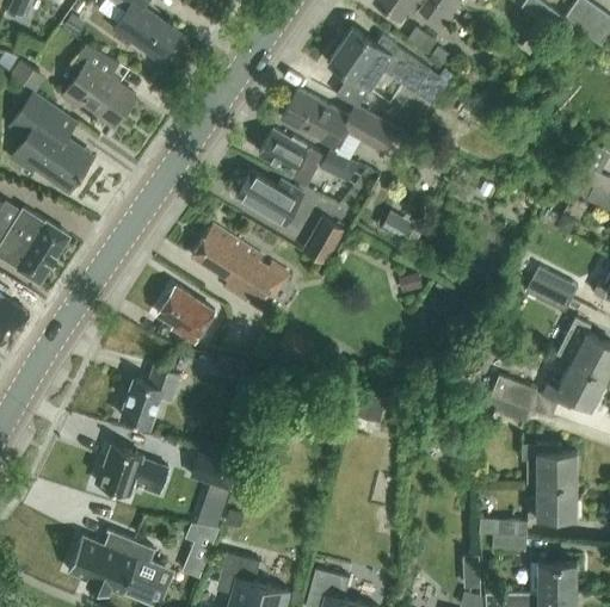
[(22,20),(29,0),(13,0),(7,14),(22,20)]
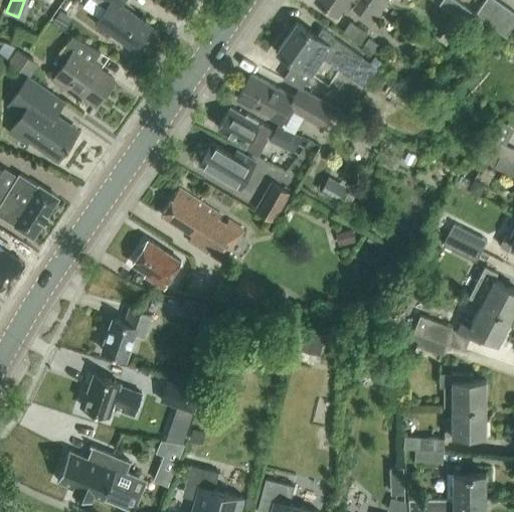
[(151,29),(120,7),(124,0),(92,0),(107,11),(97,25),(135,52),(151,29)]
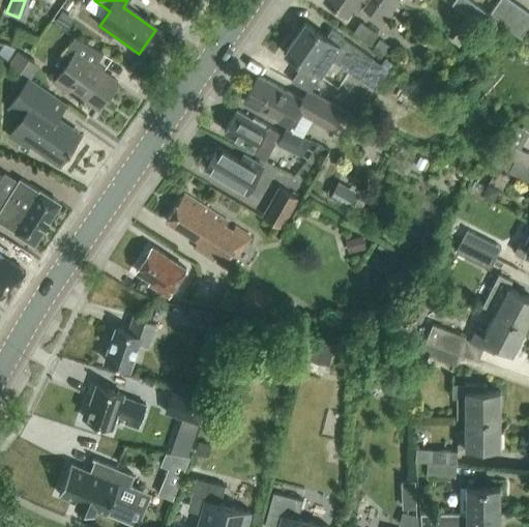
[(385,25),(392,13),(373,0),(326,0),(348,15),(357,0),(358,0),(368,5),(364,10),(385,25)]
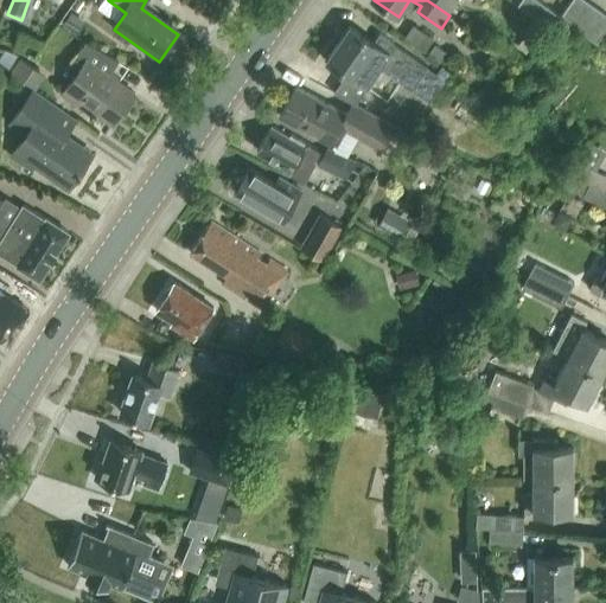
[(427,0),(450,15),(458,4),(453,0),(427,0)]
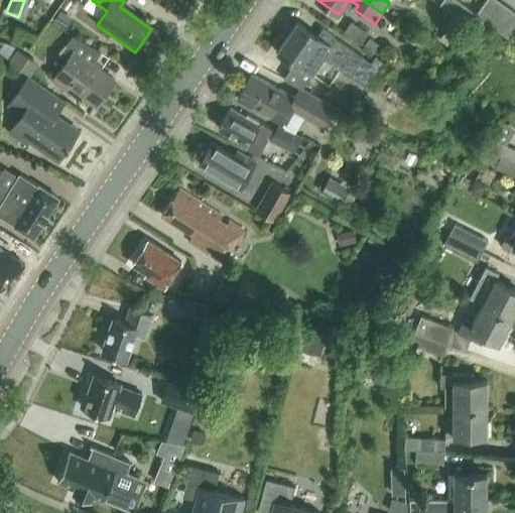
[(476,15),(455,0),(443,0),(440,5),(469,25),(476,15)]
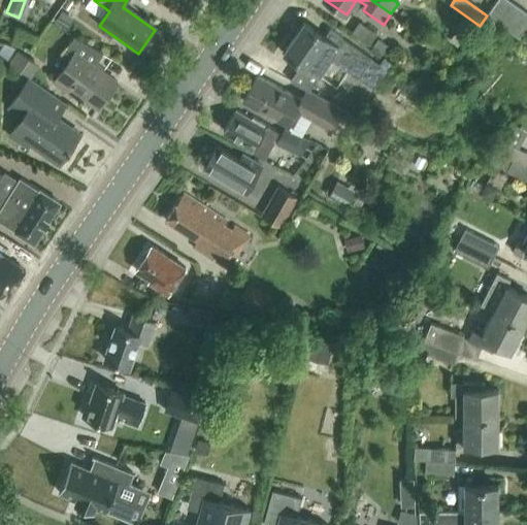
[(499,0),(490,14),(523,36),(526,30),(526,7),(515,0),(499,0)]
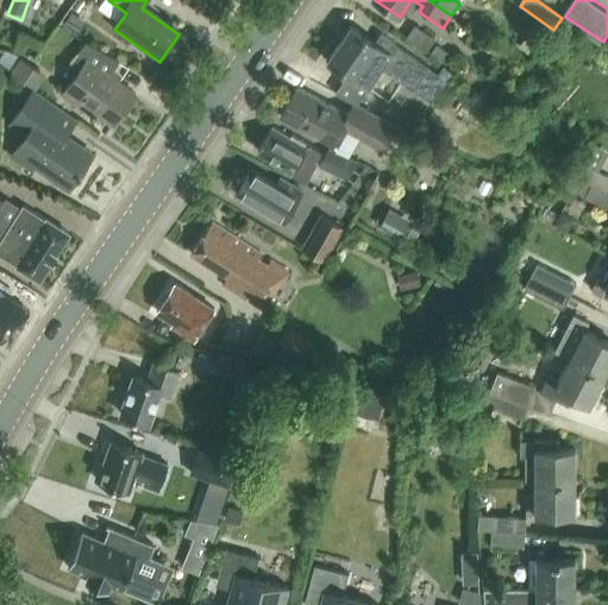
[(426,55),(436,42),(414,27),(405,42),(426,55)]
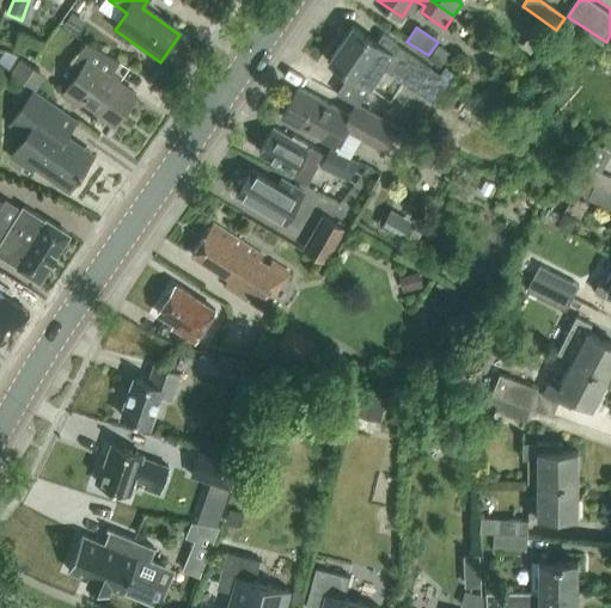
[(349,77),(370,91),(383,71),(434,106),(454,77),(445,69),(440,77),(384,37),(378,45),(353,29),(329,62),(349,77)]
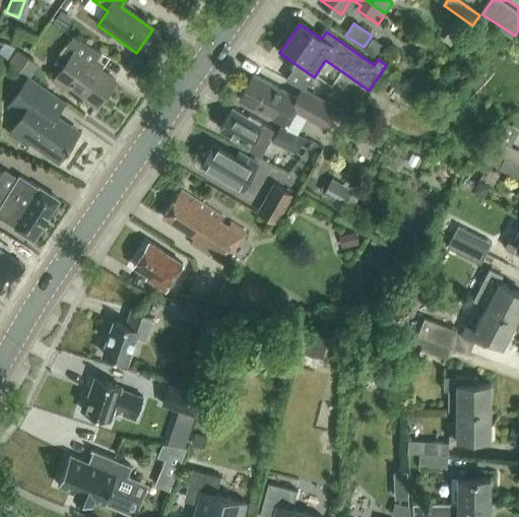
[(101,55),(102,56),(102,55),(73,39),(58,61),(65,66),(54,83),(81,103),(83,99),(98,109),(116,82),(93,67),(101,55)]
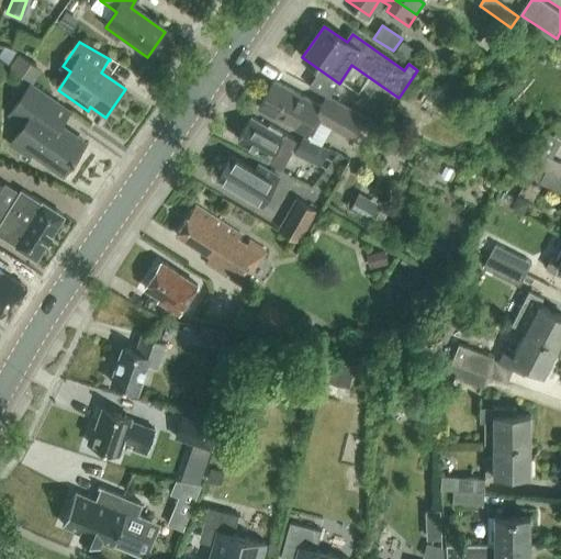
[(44,70),(21,54),(11,67),(34,85),(44,70)]
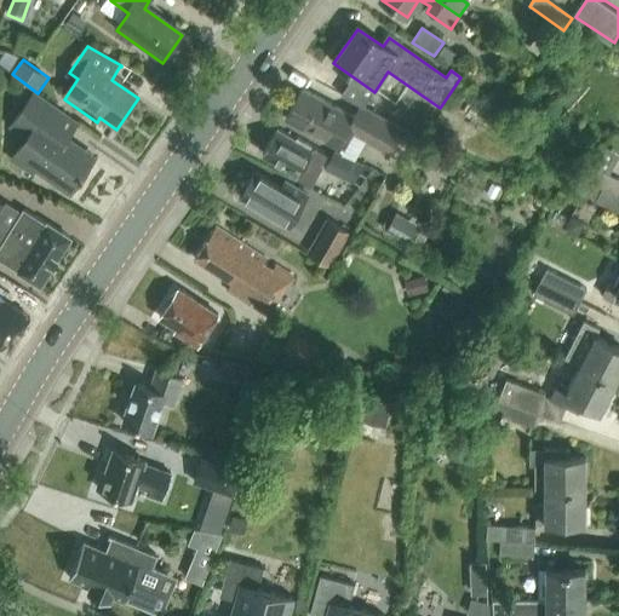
[(362,109),(359,107),(353,119),(302,92),(287,120),(344,151),(351,137),(389,156),(402,131),(362,109)]
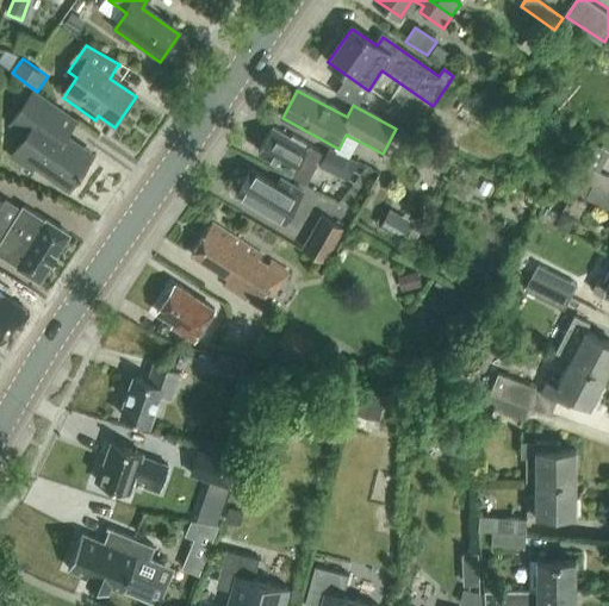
[(93,160),(66,141),(76,125),(33,95),(12,126),(28,137),(13,156),(33,170),(36,167),(70,191),(93,160)]
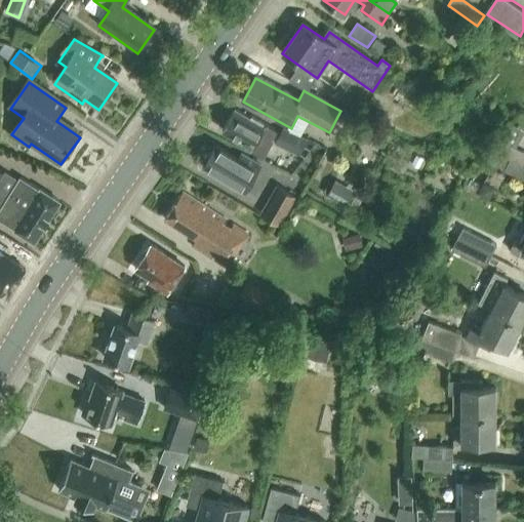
[(271,142),(276,132),(251,118),(250,119),(235,111),(222,132),(251,150),(250,153),(264,160),(273,144),(271,142)]
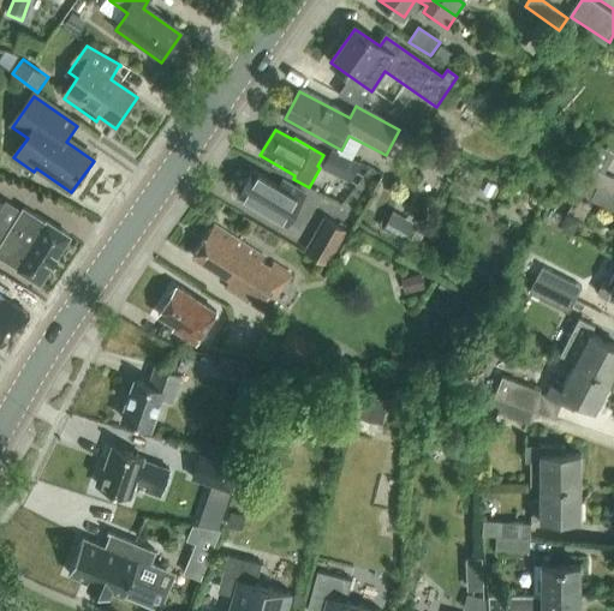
[(445,131),(437,144),(452,153),(459,139),(445,131)]
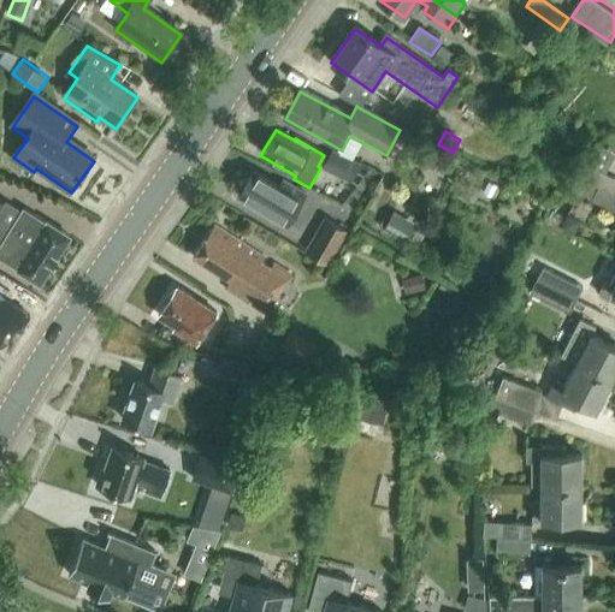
[(350,182),(359,166),(332,153),(324,168),(350,182)]
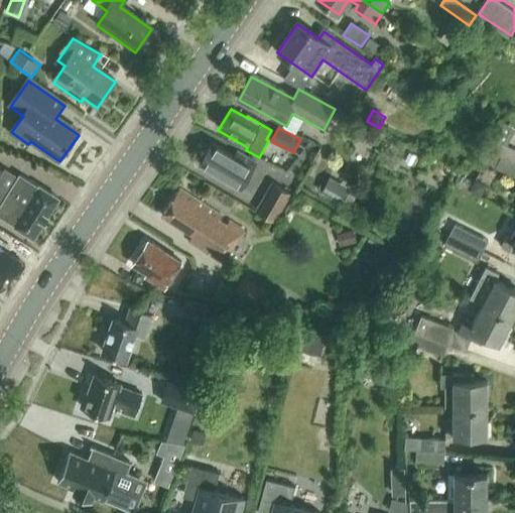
[(502,156),(507,147),(486,136),(481,146),(493,152),(496,153),(502,156)]
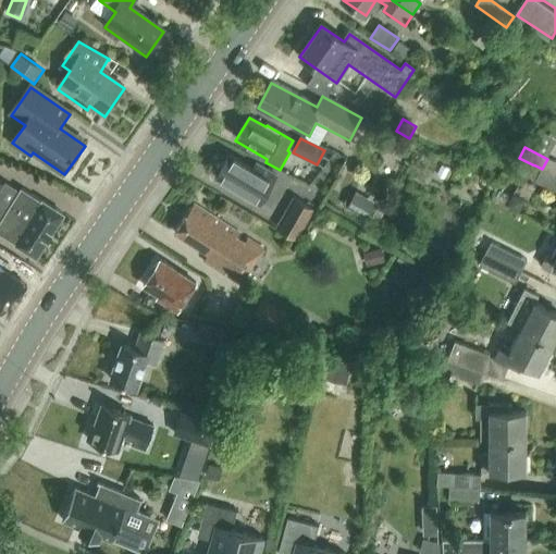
[(259,206),(276,176),(255,164),(252,170),(229,156),(214,180),(259,206)]
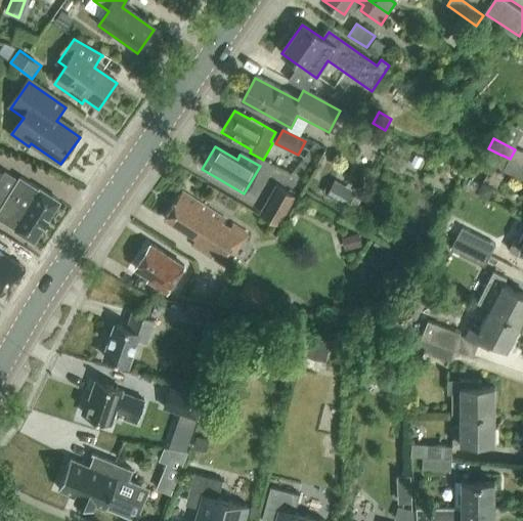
[(488,148),(482,160),(494,167),(500,155),(488,148)]
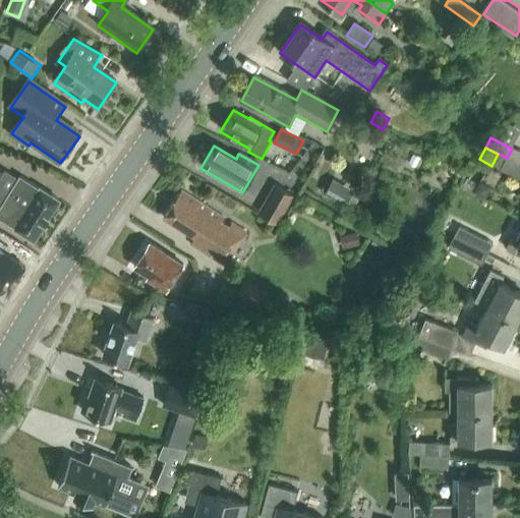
[(507,158),(519,164),(519,152),(512,149),(507,158)]
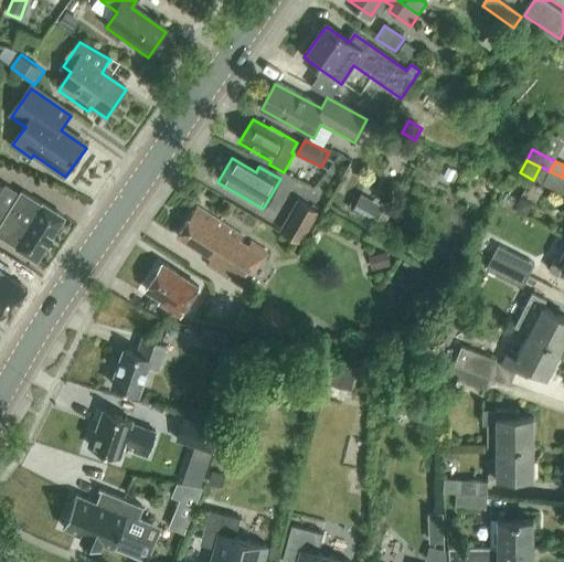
[(563,178),(550,171),(543,184),(563,194),(563,178)]
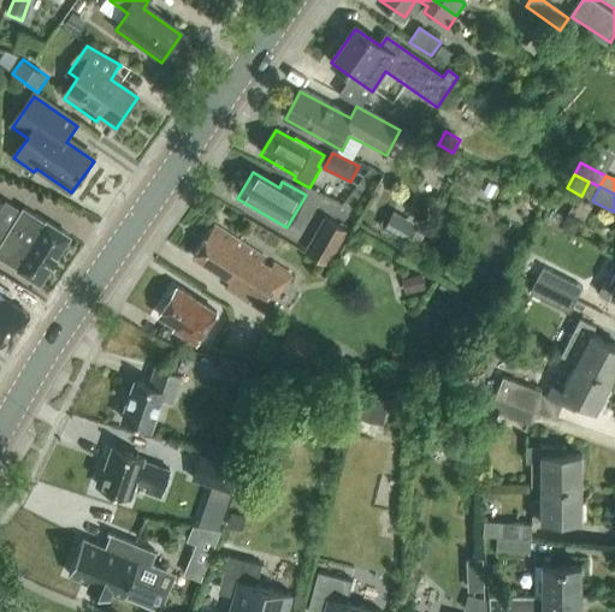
[(0,260),(40,285),(69,238),(23,211),(0,248),(0,260)]
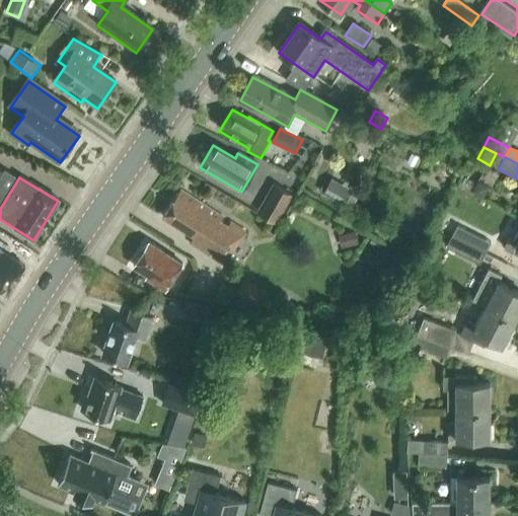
[(322,195),(342,206),(351,191),(331,179),(328,186),(322,195)]
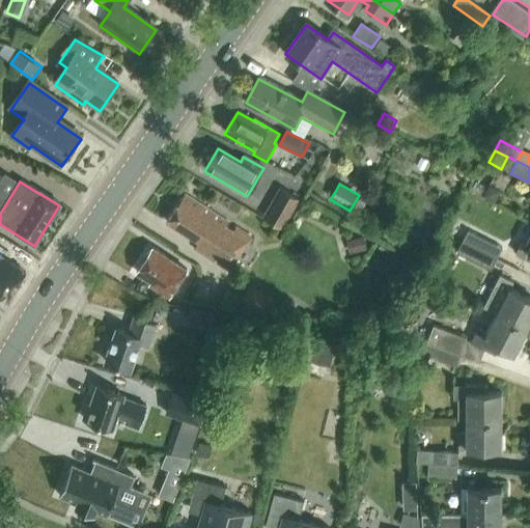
[(281,228),(298,200),(279,190),(263,218),(281,228)]
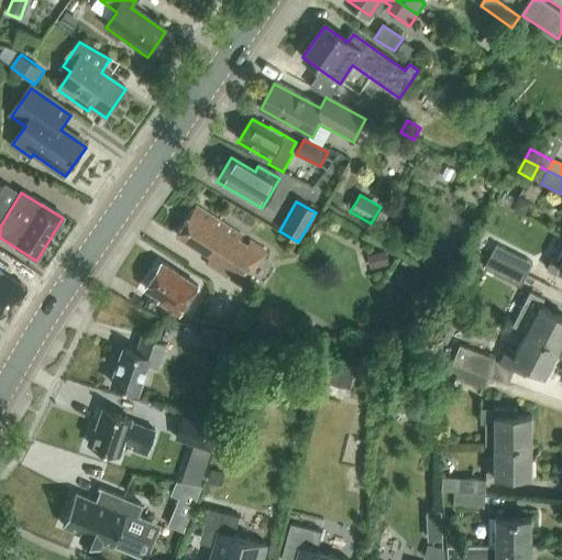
[(243,289),(266,253),(251,243),(248,246),(241,242),(243,238),(227,227),(224,230),(220,227),(222,224),(195,207),(176,235),(210,257),(206,265),(243,289)]
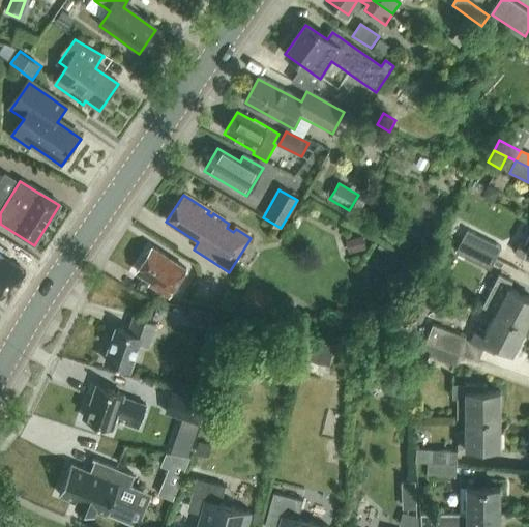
[(461,242),(496,260),(501,249),(467,232),(461,242)]
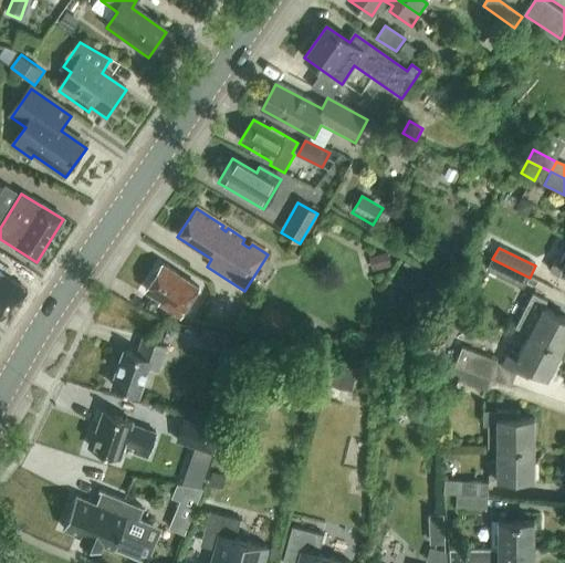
[(388,254),(386,254),(370,259),(374,273),(391,269),(388,254)]
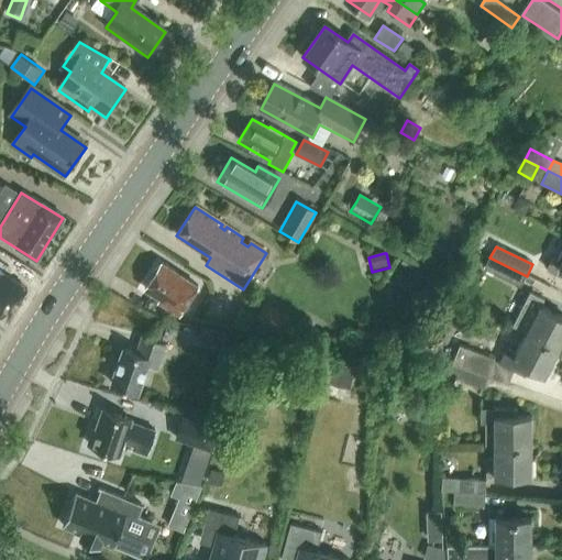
[(561,253),(558,262),(552,260),(547,272),(561,278),(561,253)]
